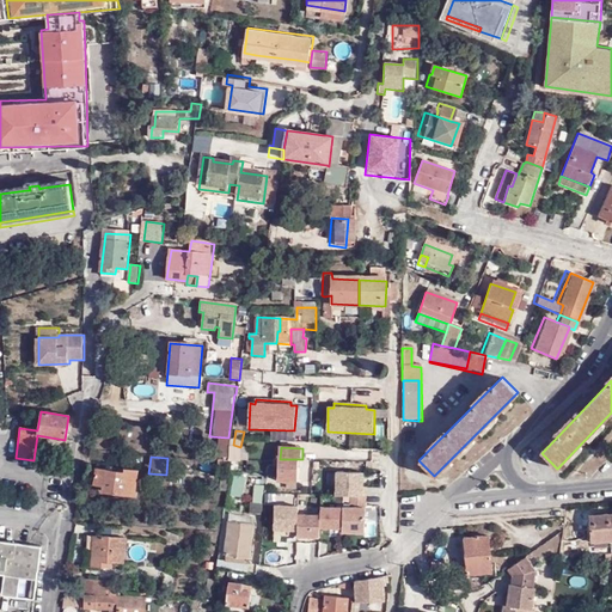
[(298,484),(299,459),(280,459),(280,483),(298,484)]
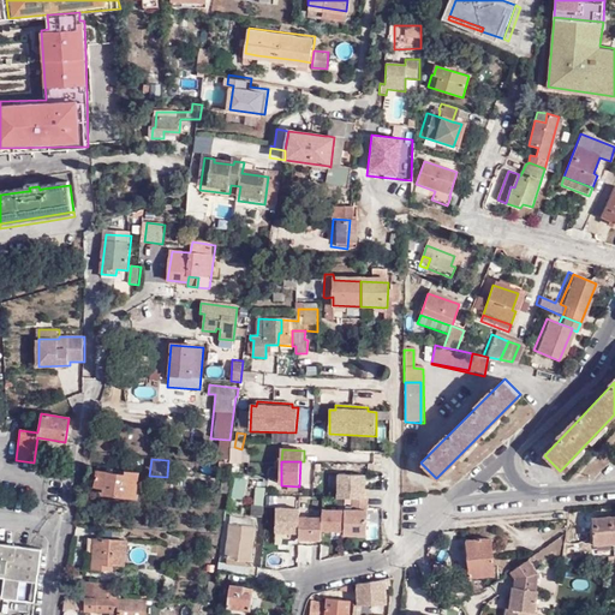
[(102,494),(133,497),(137,472),(124,470),(123,473),(105,472),(105,476),(95,475),(93,487),(102,488),(102,494)]
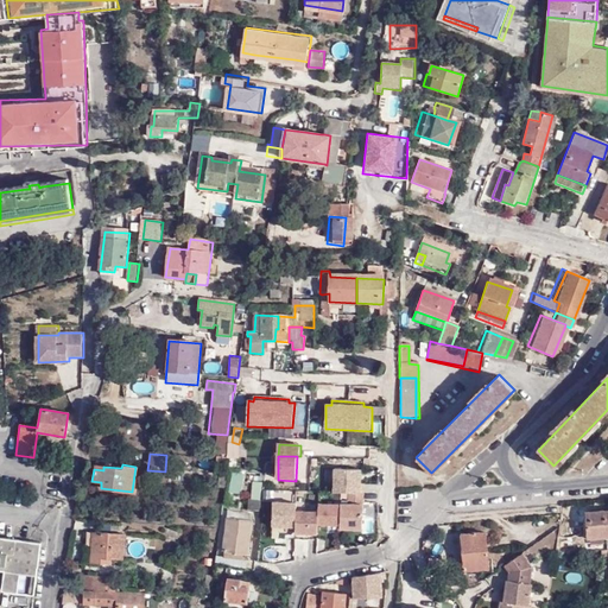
[(228,491),(241,493),(245,473),(232,470),(228,491)]
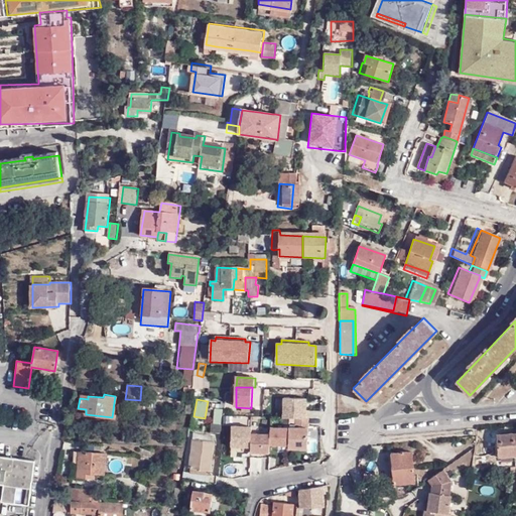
[(294,420),(308,420),(308,410),(305,410),(305,400),(281,400),(281,419),(294,420)]
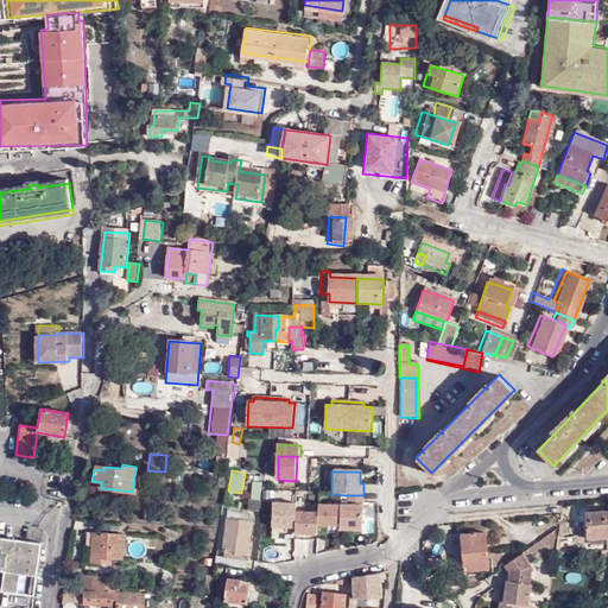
[(249,496),(260,498),(263,480),(252,479),(249,496)]
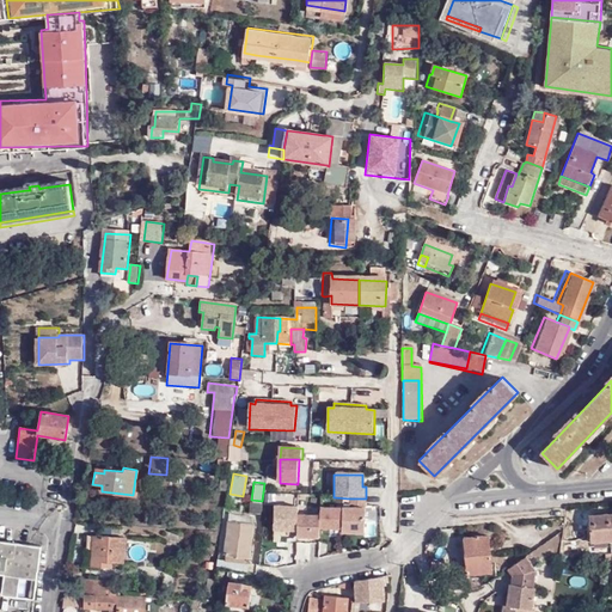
[(366,509),(366,499),(349,499),(349,508),(341,508),(341,531),(341,537),(363,537),(365,509),(366,509)]
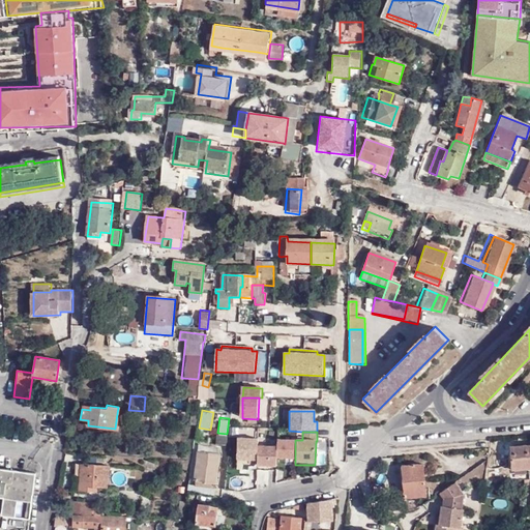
[(215,443),(227,443),(227,435),(215,435),(215,443)]
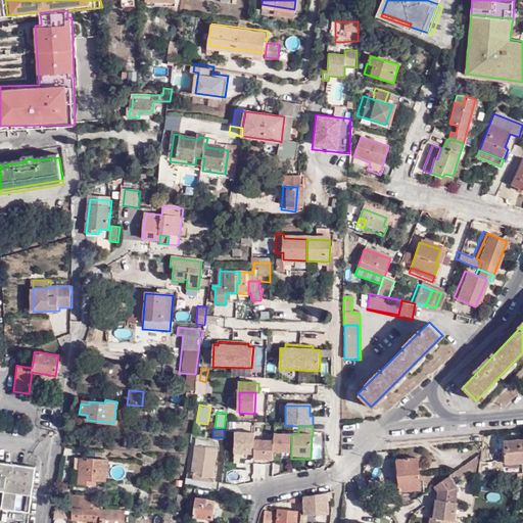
[(253,440),(254,433),(232,433),(231,456),(253,456),(253,440)]
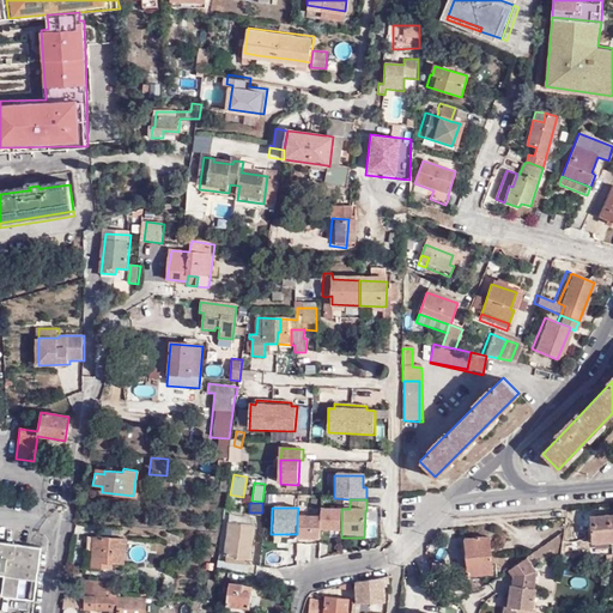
[(320,509),(320,516),(320,532),(341,532),(341,509),(320,509)]
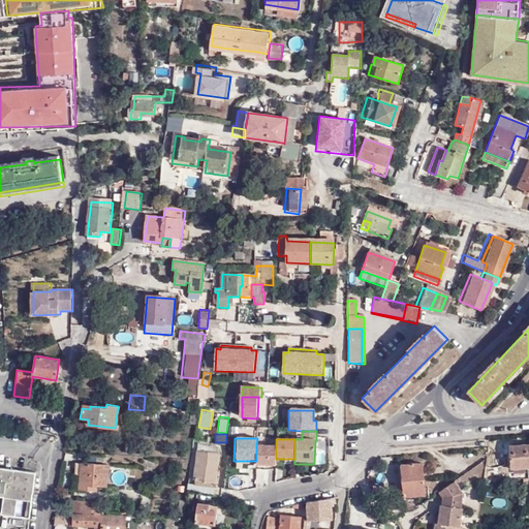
[(511,458),(507,458),(508,469),(528,466),(528,443),(510,445),(511,458)]
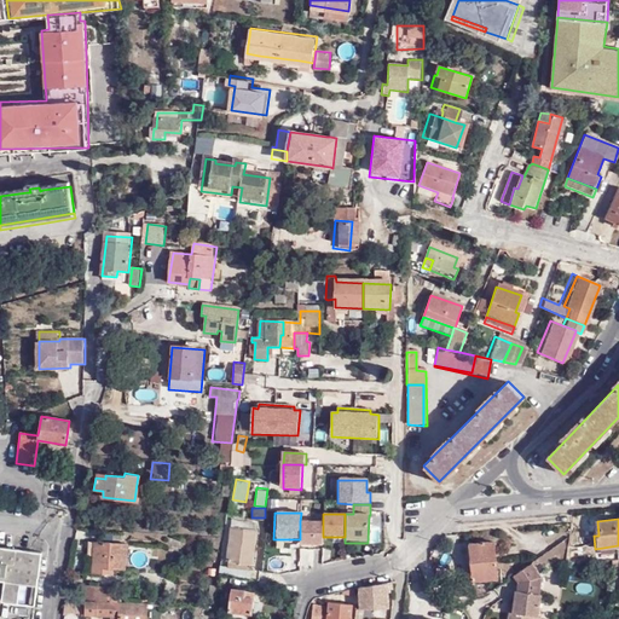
[(254,531),(252,530),(253,524),(236,521),(235,528),(229,527),(225,561),(225,568),(249,571),(250,565),(254,531)]
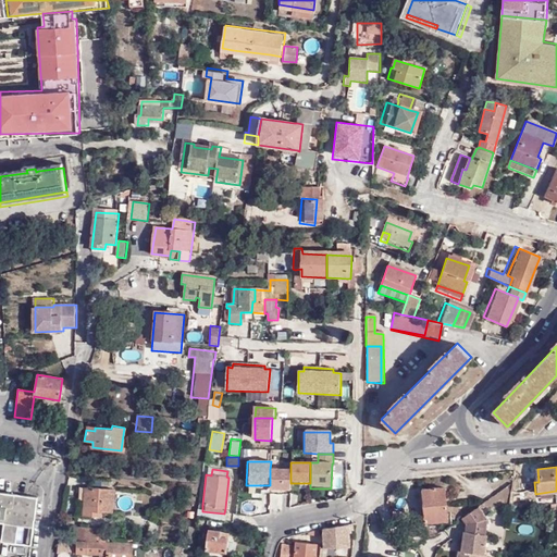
[(291,469),(270,469),(270,485),(270,493),(291,493),(291,483),(291,469)]
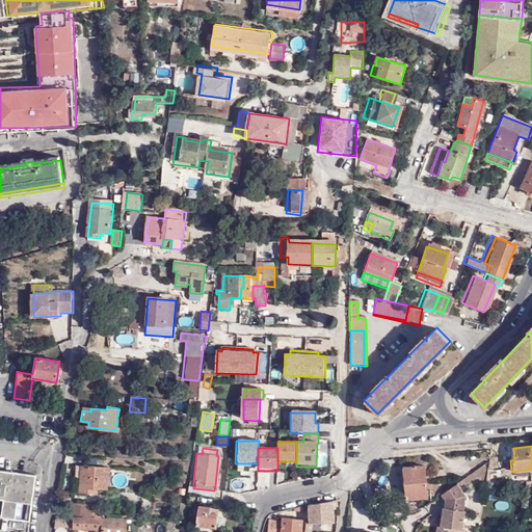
[(107,489),(109,468),(79,466),(78,494),(96,494),(97,488),(107,489)]
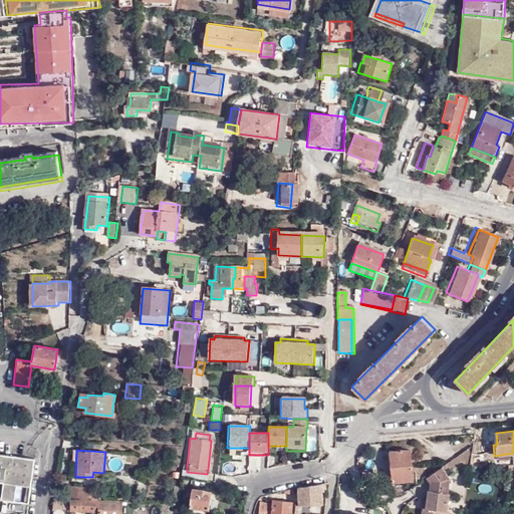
[(410,450),(390,452),(393,482),(413,480),(410,450)]
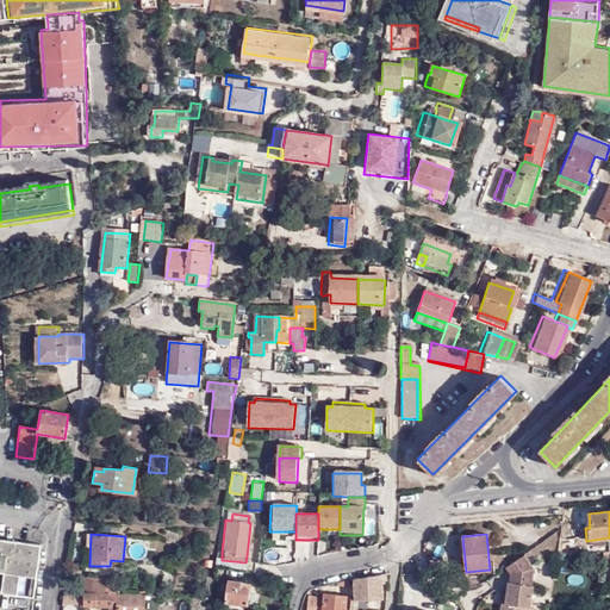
[(35,593),(42,541),(31,540),(0,535),(0,568),(5,570),(2,590),(35,593)]
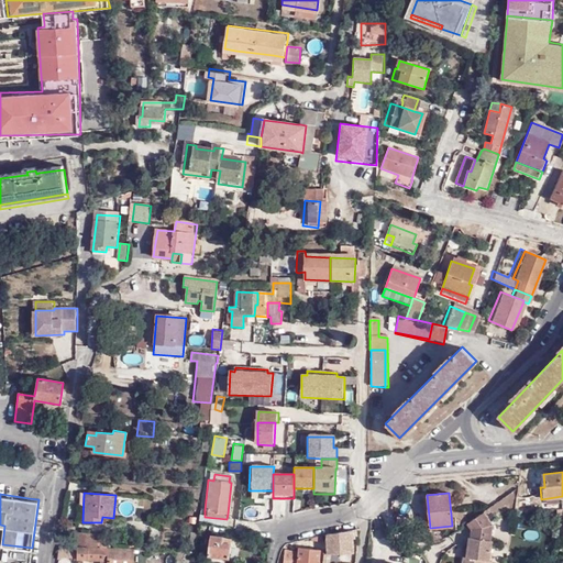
[(463,556),(462,562),(485,562),(486,560),(488,560),(493,523),(484,511),(466,522),(470,528),(466,548),(465,558),(463,556)]
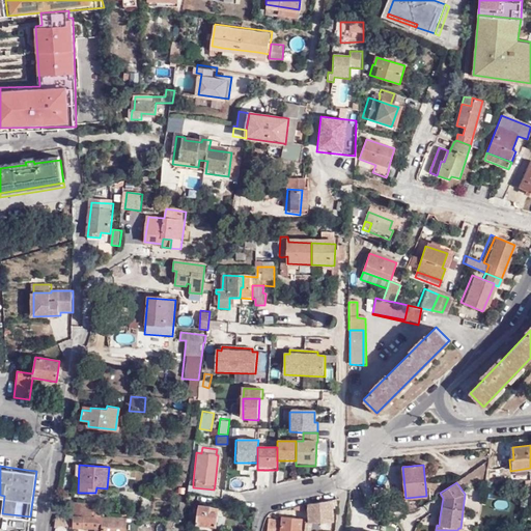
[(334,500),(309,504),(311,524),(334,521),(334,500)]
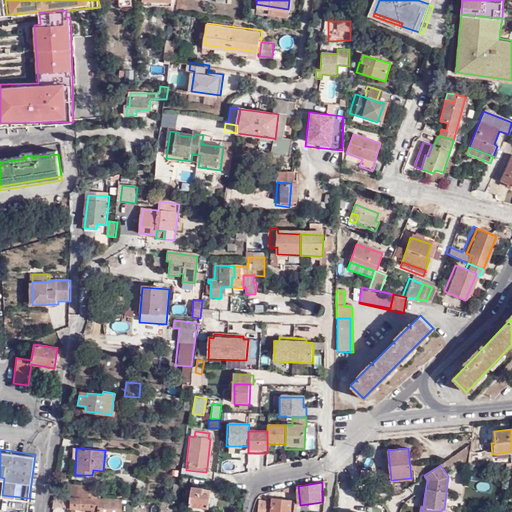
[(67,484),(66,497),(73,498),(89,499),(90,485),(67,484)]
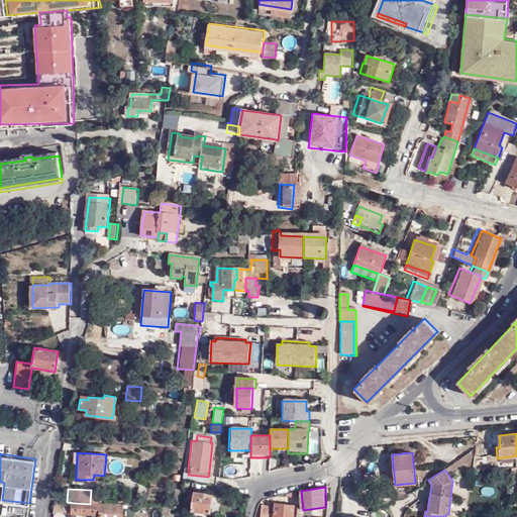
[(484,506),(484,493),(471,492),(471,506),(484,506)]
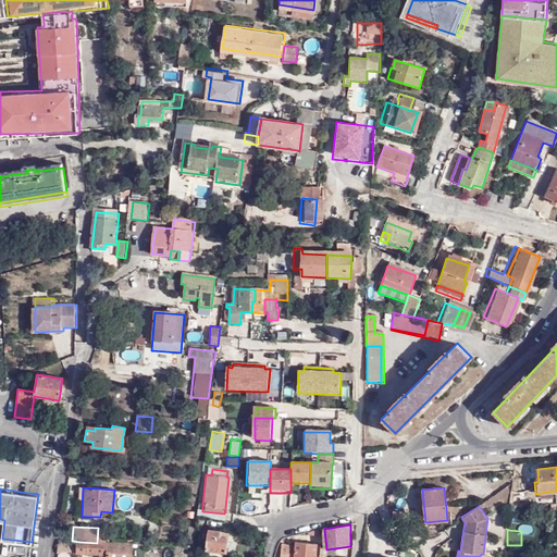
[(227,553),(230,534),(208,531),(206,549),(227,553)]
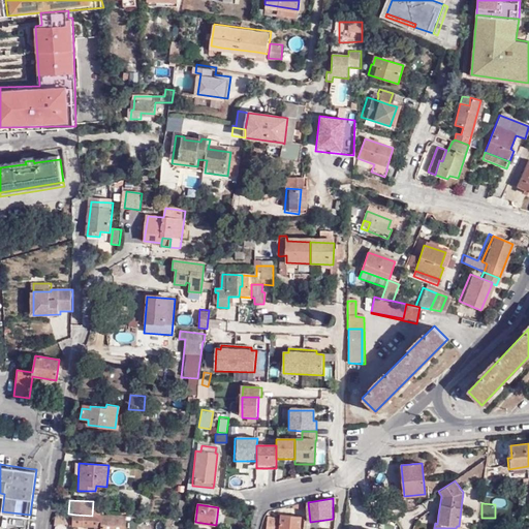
[(68,514),(55,514),(54,524),(73,525),(75,515),(68,514)]
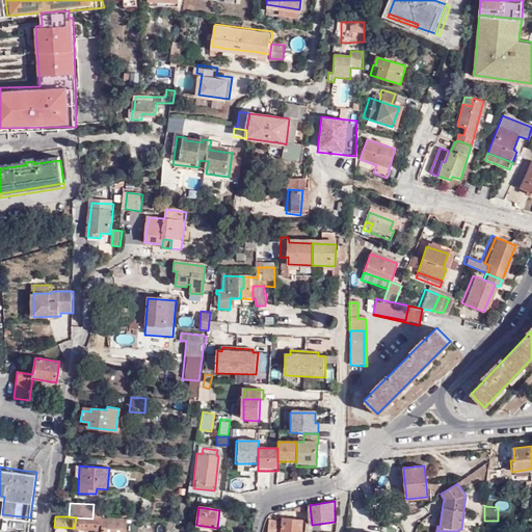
[(76,517),(74,528),(96,529),(95,531),(127,531),(128,520),(92,519),(76,517)]
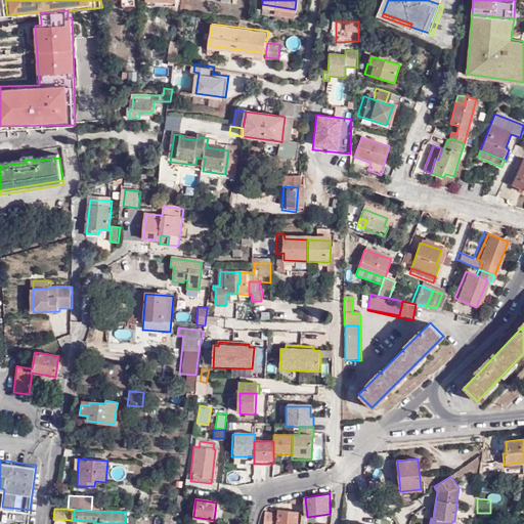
[(266,513),(264,523),(297,523),(299,512),(279,510),(279,515),(266,513)]
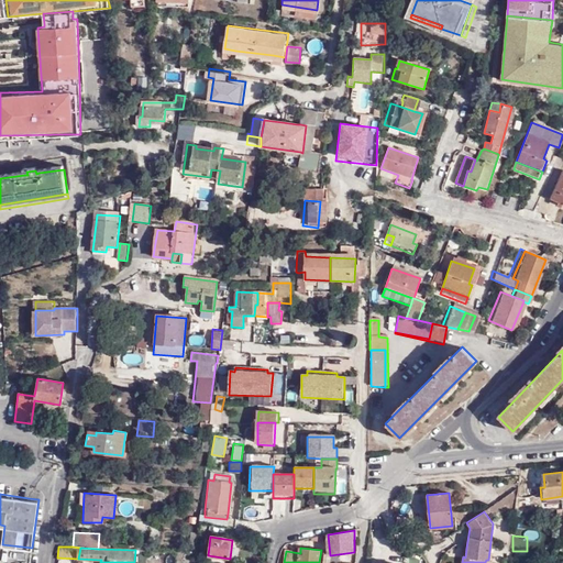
[(192,562),(195,554),(140,552),(140,562),(158,562),(192,562)]
